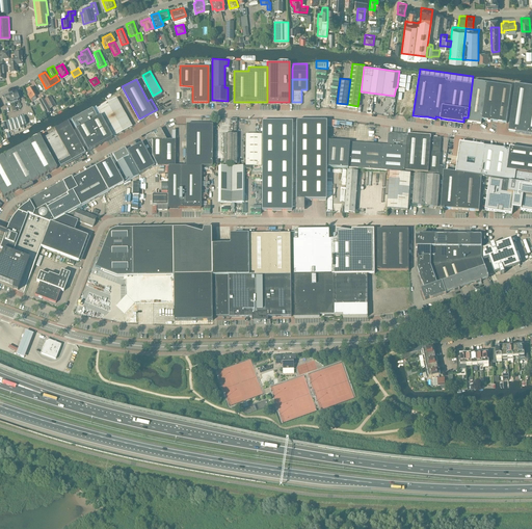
[(511,84),(474,79),(468,120),(481,122),(481,117),(506,121),(511,84)]
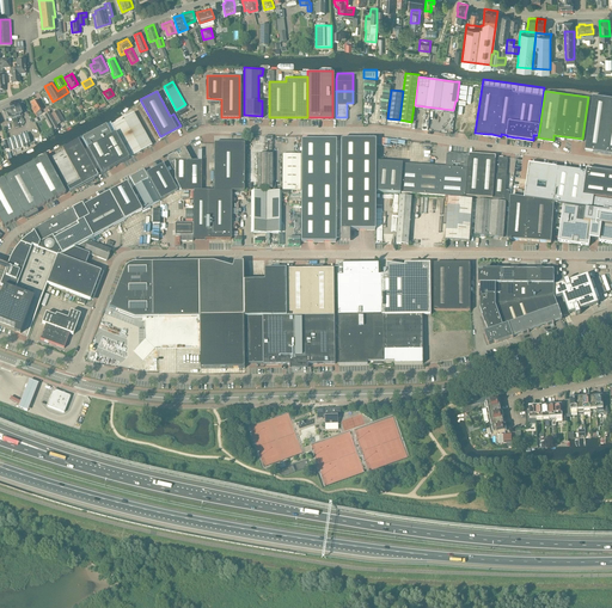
[(586,140),(585,148),(593,149),(598,149),(600,151),(611,152),(611,97),(593,94),(586,140)]
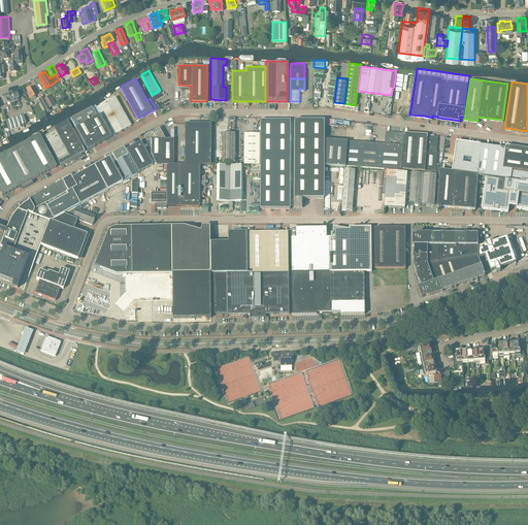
[(36,92),(32,85),(27,87),(29,91),(28,92),(30,96),(31,98),(36,96),(34,93),(36,92)]
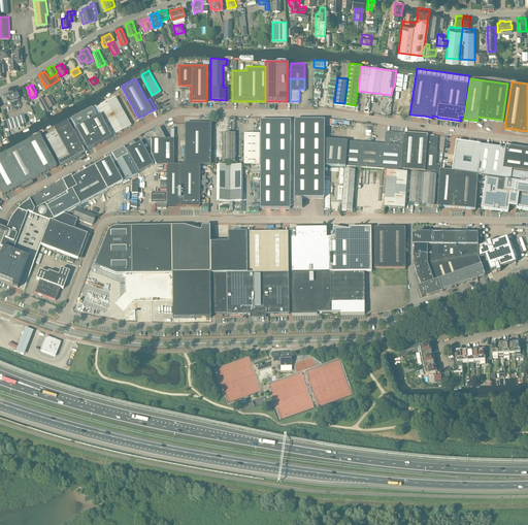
[(17,88),(7,91),(7,93),(8,93),(9,95),(8,96),(9,99),(10,101),(18,98),(17,94),(18,94),(17,88)]
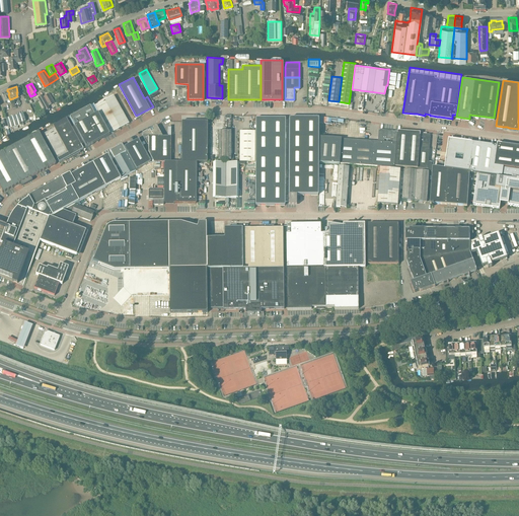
[(53,101),(48,91),(48,92),(43,95),(48,104),(53,101)]
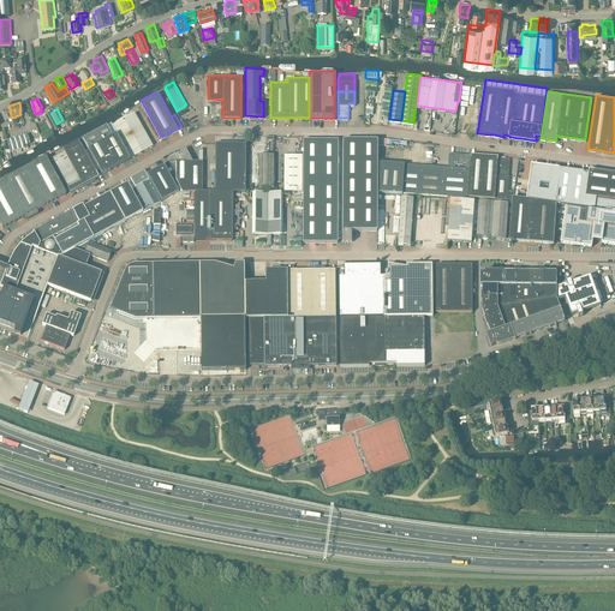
[(49,111),(45,113),(54,130),(59,127),(57,124),(51,113),(49,111)]
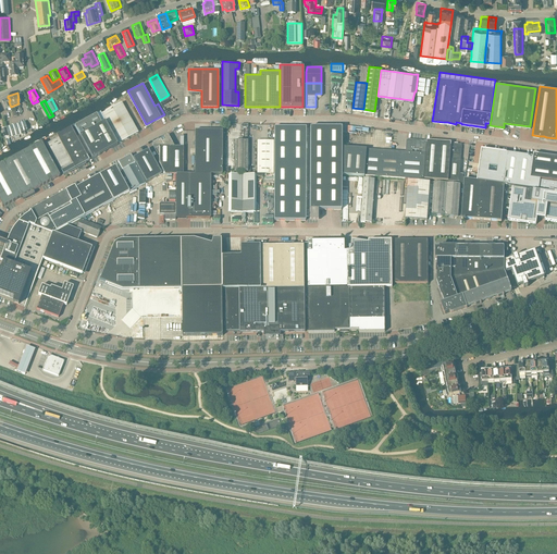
[(138,130),(122,100),(101,111),(119,140),(138,130)]
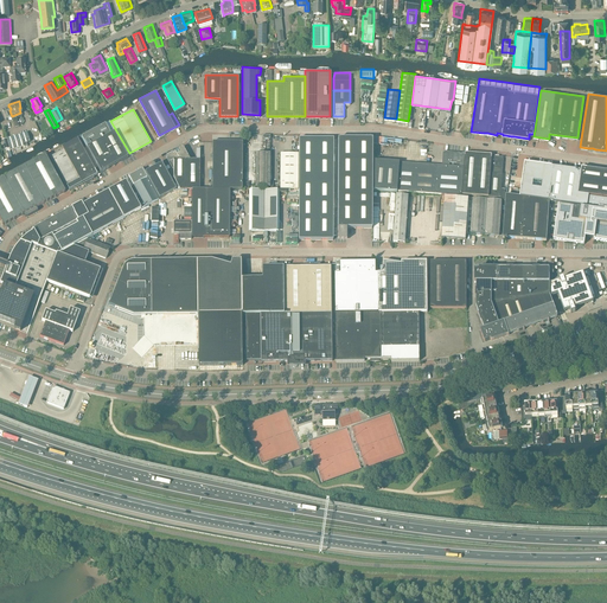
[(104,122),(82,135),(87,143),(97,165),(100,170),(101,170),(106,166),(108,165),(123,156),(128,154),(114,130),(110,132),(104,122)]
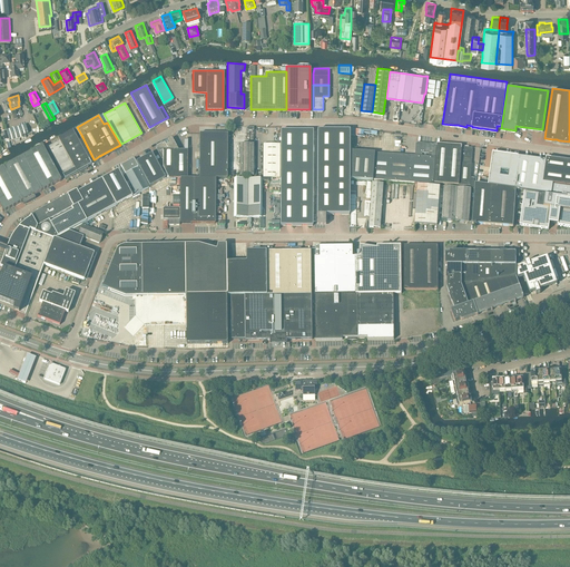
[(28,130),(26,121),(6,127),(9,138),(22,135),(22,133),(28,130)]
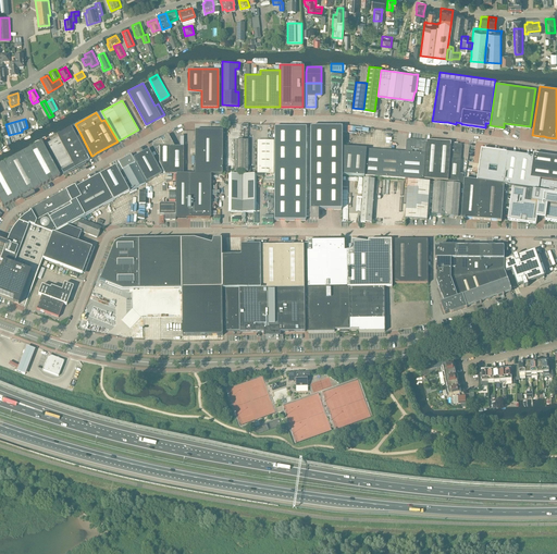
[(89,158),(71,124),(57,133),(59,135),(47,142),(63,172),(89,158)]
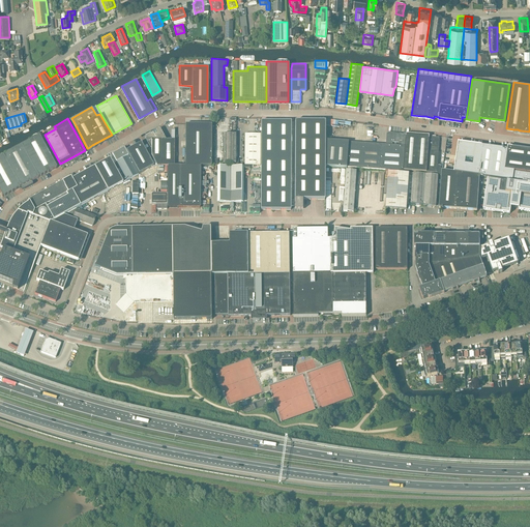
[(263,118),(261,118),(261,166),(261,169),(261,173),(261,207),(271,207),(275,207),(286,207),(291,207),(291,204),(291,203),(294,203),(294,197),(291,197),(291,119),(288,119),(287,119),(281,119),(273,119),(271,118),(266,118),(263,118)]
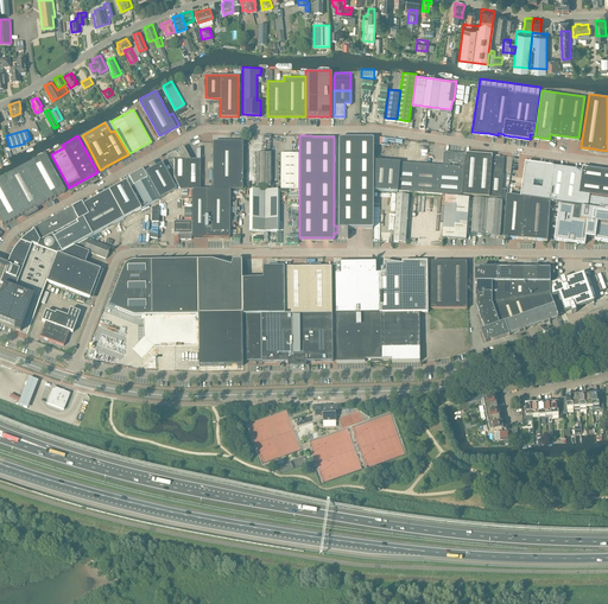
[(373,137),(339,137),(337,234),(347,234),(347,226),(372,226),(373,137)]
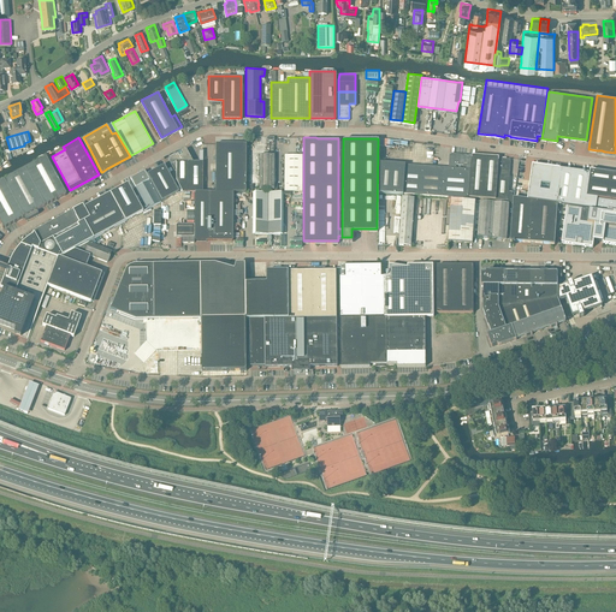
[(215,141),(215,190),(234,190),(246,190),(246,141),(215,141)]
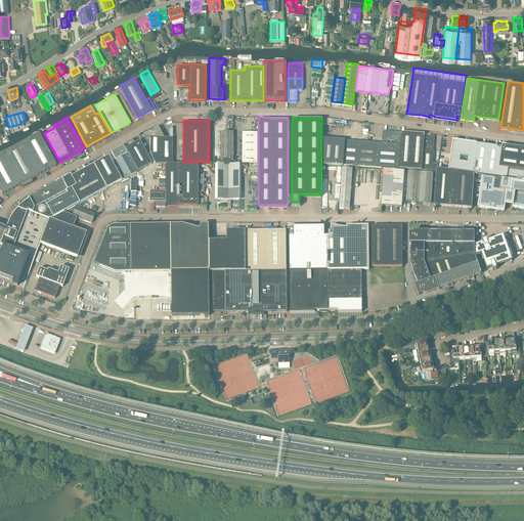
[(166,161),(172,162),(172,135),(164,135),(158,125),(142,133),(148,143),(149,143),(149,152),(155,161),(166,161)]
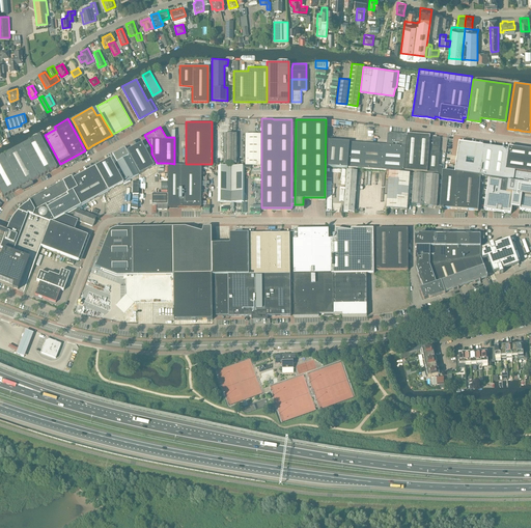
[(407,132),(388,130),(387,142),(350,140),(347,165),(403,169),(407,132)]
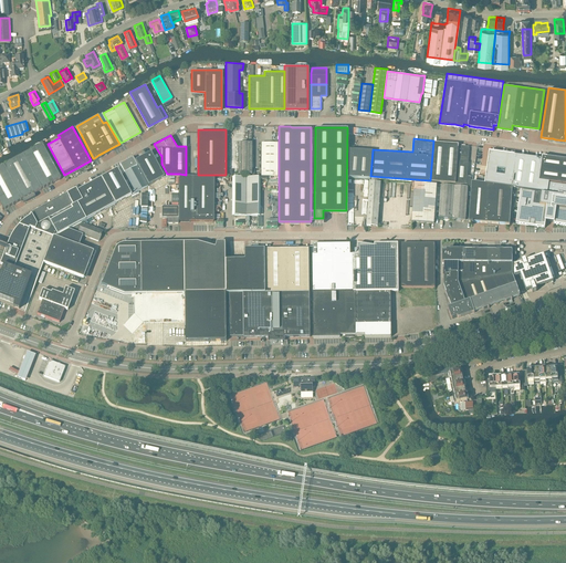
[(252,141),(239,141),(238,174),(251,174),(252,141)]
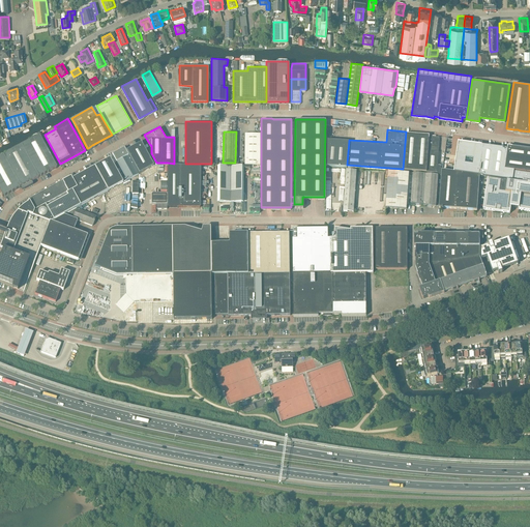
[(260,132),(244,132),(244,163),(260,163),(260,132)]
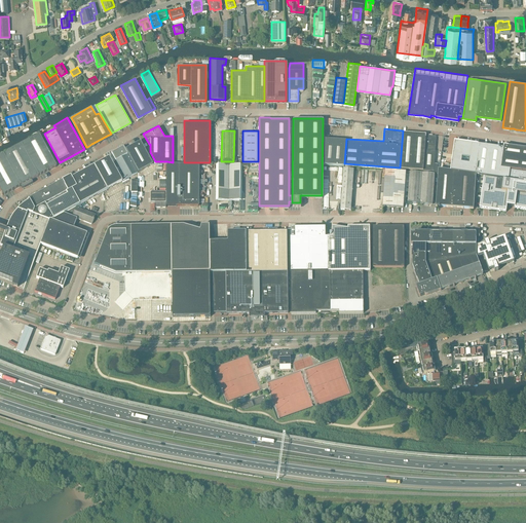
[(426,133),(404,131),(401,166),(434,169),(436,148),(435,148),(437,134),(426,133)]
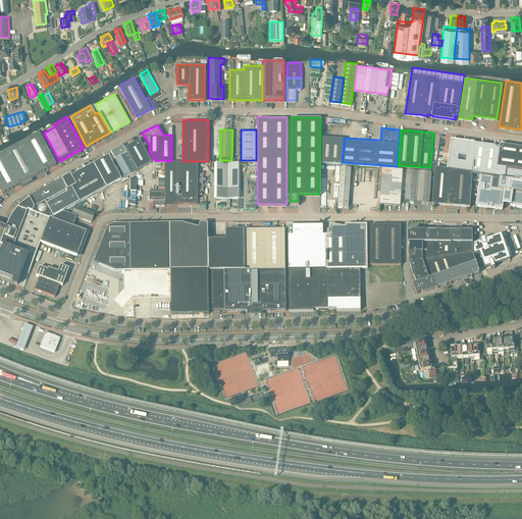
[(56,163),(39,132),(0,152),(0,188),(2,192),(20,183),(22,185),(33,179),(31,176),(56,163)]
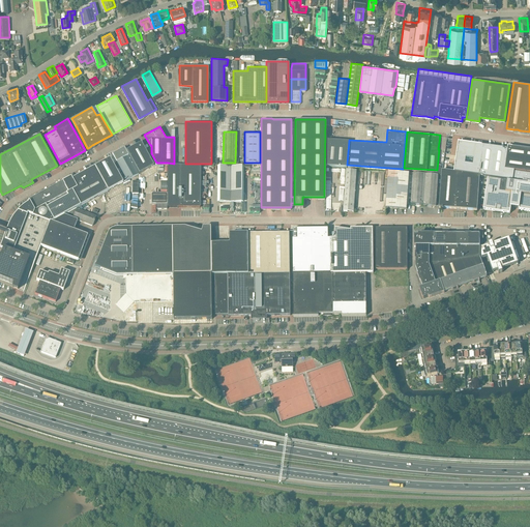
[(325,164),(347,165),(349,140),(325,138),(325,164)]
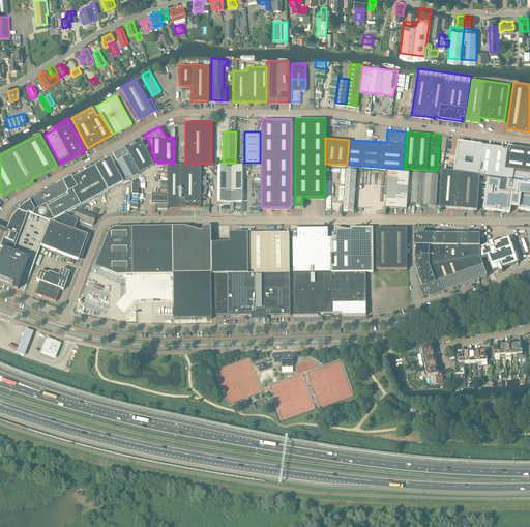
[(153,163),(141,140),(126,148),(139,171),(153,163)]
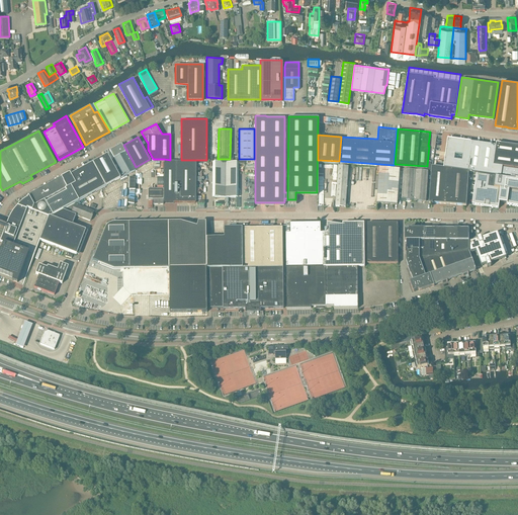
[(443,166),(468,170),(501,174),(503,165),(517,166),(517,144),(508,143),(505,142),(498,142),(497,141),(496,143),(496,144),(447,137),(443,166)]
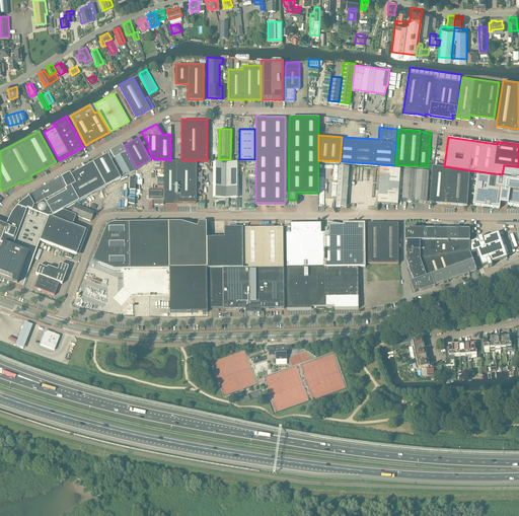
[(122,142),(109,149),(110,150),(110,151),(114,157),(119,165),(117,166),(122,175),(136,168),(124,147),(123,145),(123,144),(122,142)]
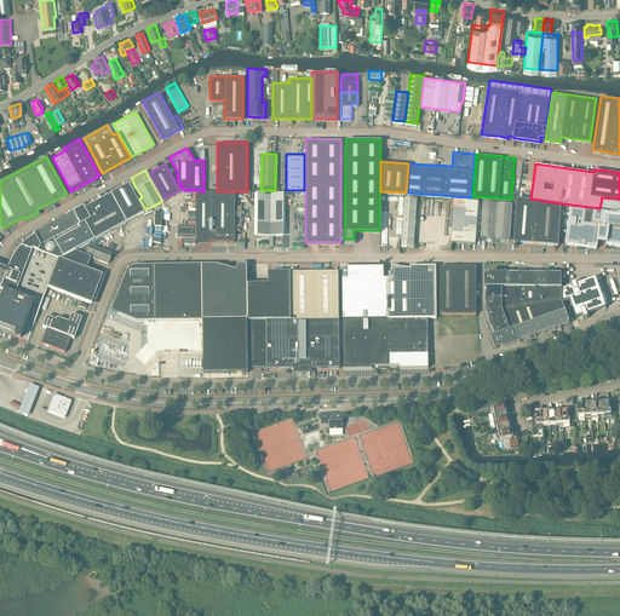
[(119,188),(110,191),(126,220),(144,211),(128,182),(120,186),(119,188)]
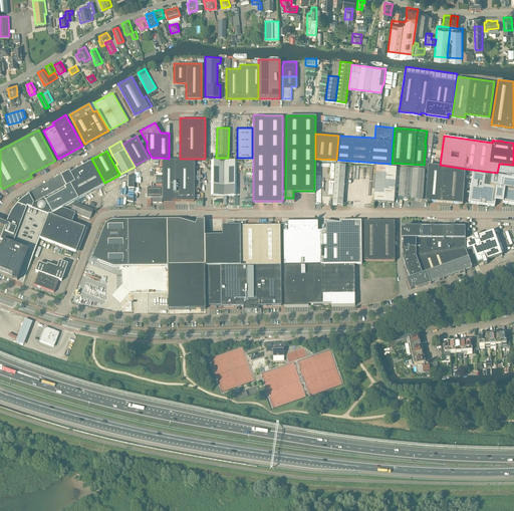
[(195,199),(195,159),(180,159),(169,159),(163,158),(162,199),(195,199)]
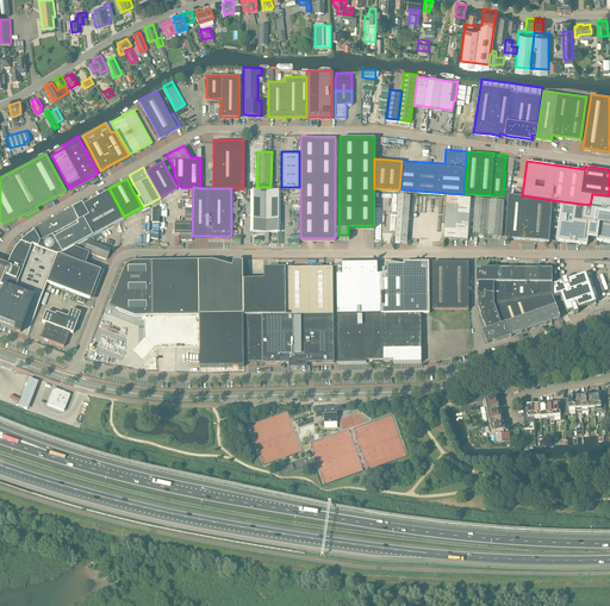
[(278,188),(253,188),(253,230),(260,230),(262,230),(278,230),(278,188)]
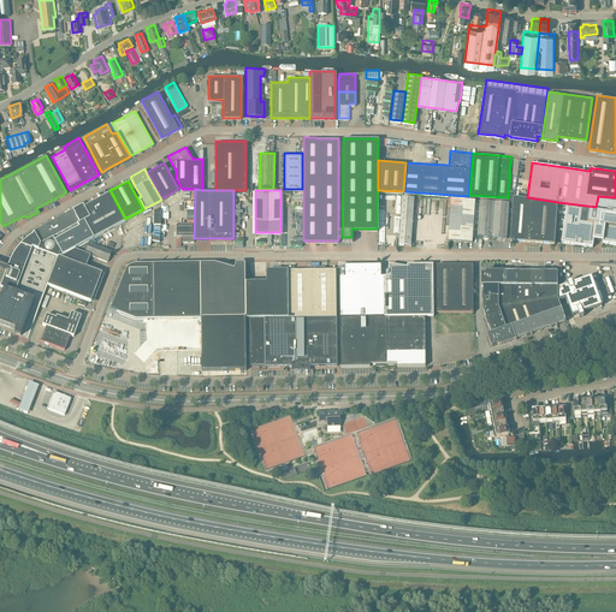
[(99,196),(92,201),(93,203),(107,229),(120,220),(124,219),(111,192),(110,191),(99,196)]
